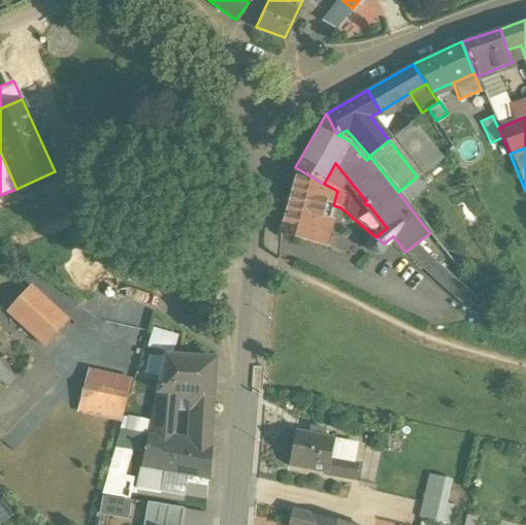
[(323,184),(295,167),(277,231),(323,243),(324,239),(328,240),(330,234),(326,233),(333,205),(337,191),(324,184),(323,184)]
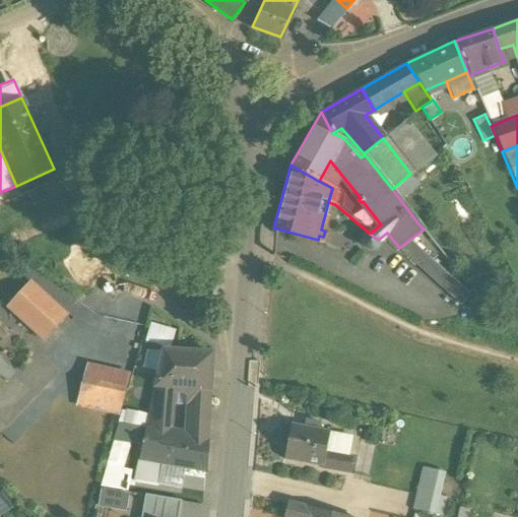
[(469,294),(409,240),(399,248),(460,304),(469,294)]
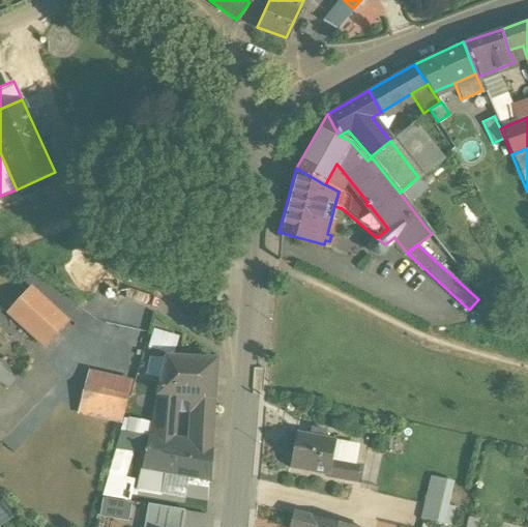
[(66,321),(30,287),(7,311),(45,345),(66,321)]
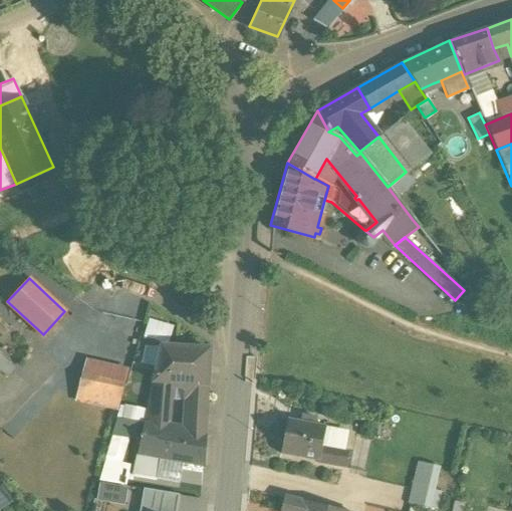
[(144,335),(168,339),(171,321),(147,317),(144,335)]
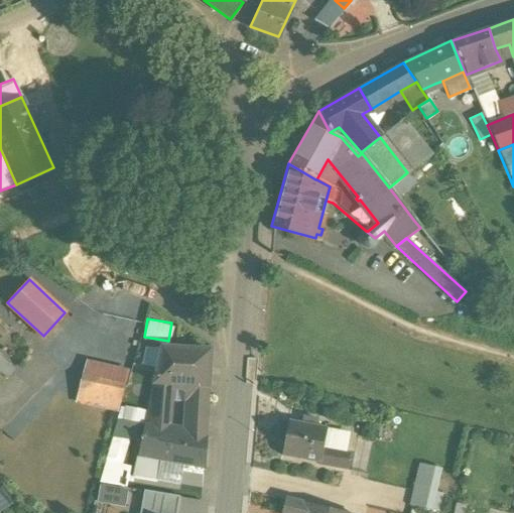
[(209,350),(160,347),(152,383),(170,384),(187,385),(207,386),(209,350)]
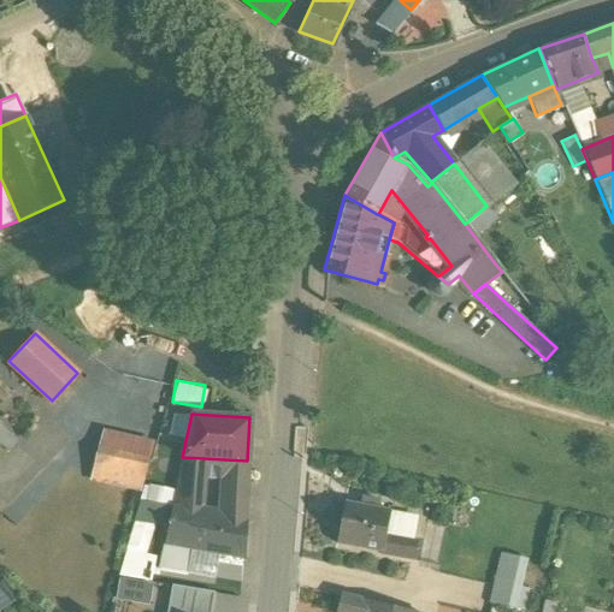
[(143,489),(155,438),(105,426),(93,477),(143,489)]
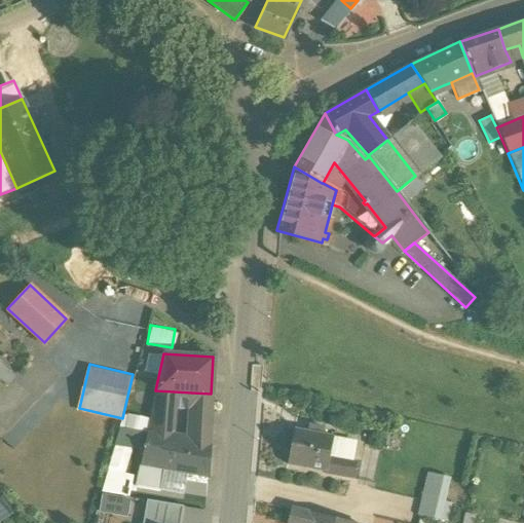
[(174,391),(155,390),(151,413),(150,418),(167,422),(174,391)]
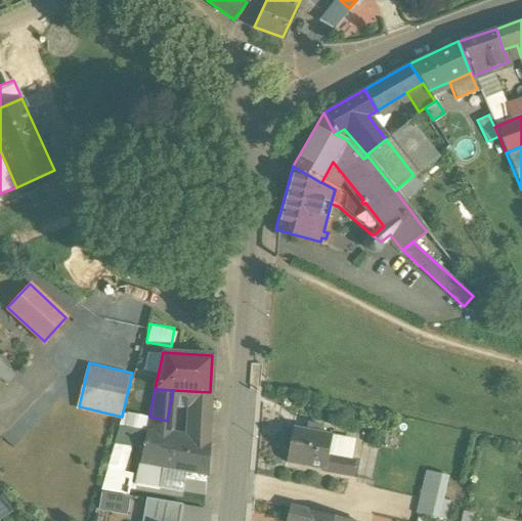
[(210,392),(190,391),(188,425),(208,426),(210,392)]
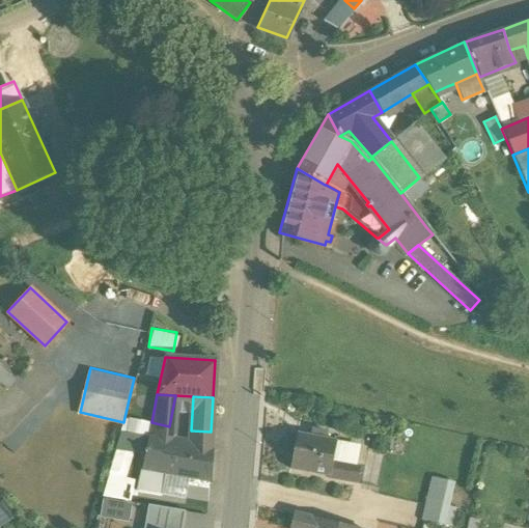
[(152,417),(140,415),(136,434),(148,436),(151,422),(152,417)]
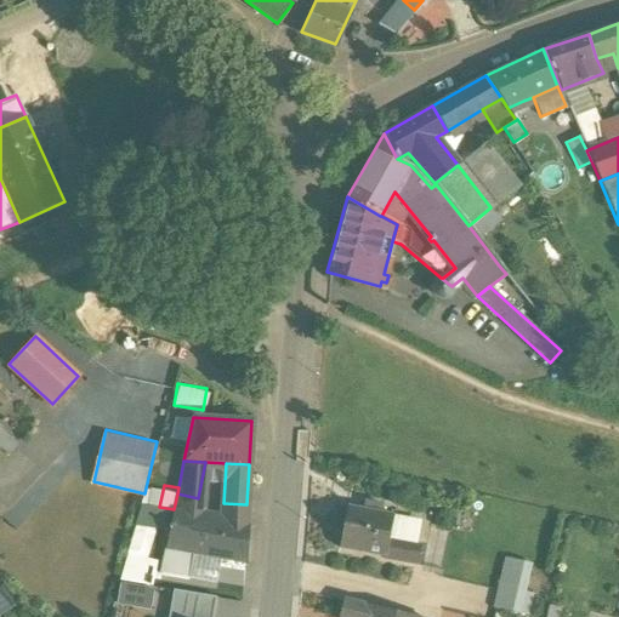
[(198,498),(177,493),(174,509),(194,513),(198,498)]
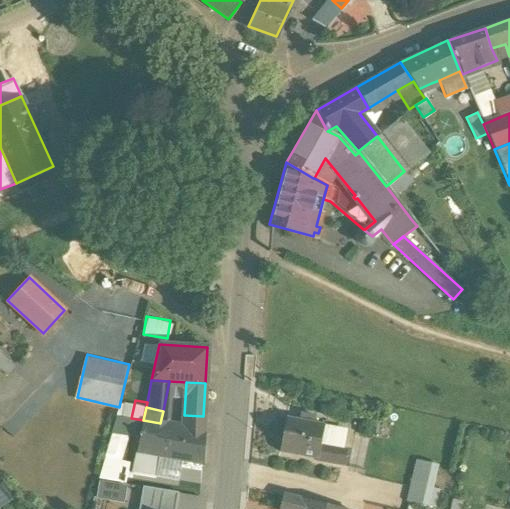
[(313,415),(303,413),(302,420),(285,417),(279,451),(317,458),(319,443),(323,424),(311,422),(313,415)]
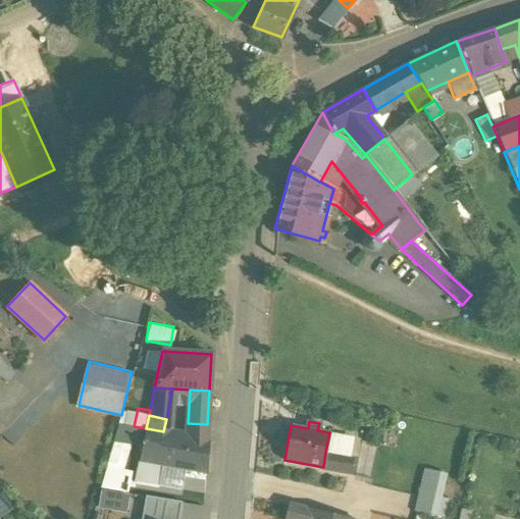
[(163,431),(146,428),(139,460),(187,468),(204,470),(205,439),(163,431)]
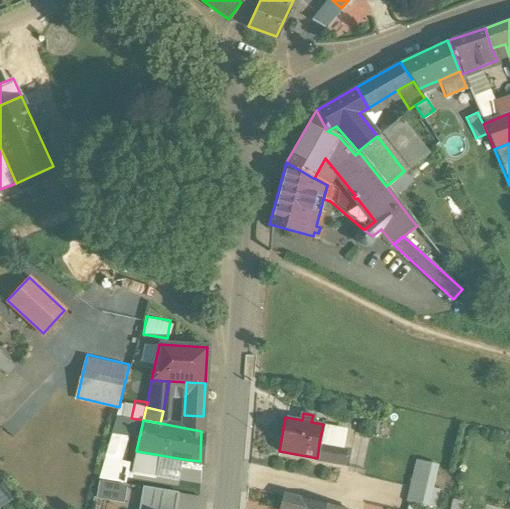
[(345,448),(319,443),(317,458),(317,460),(342,465),(345,448)]
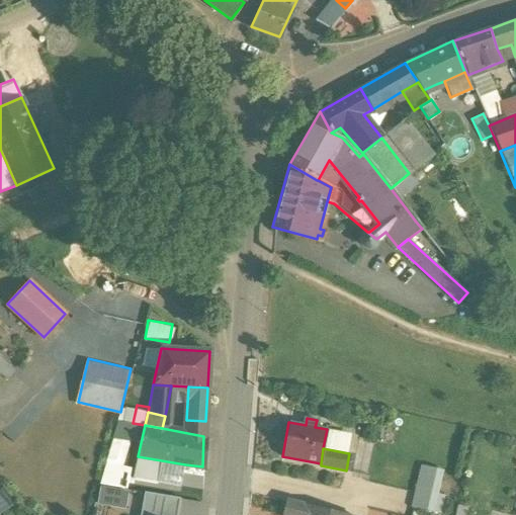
[(185,464),(138,456),(134,477),(181,486),(185,464)]
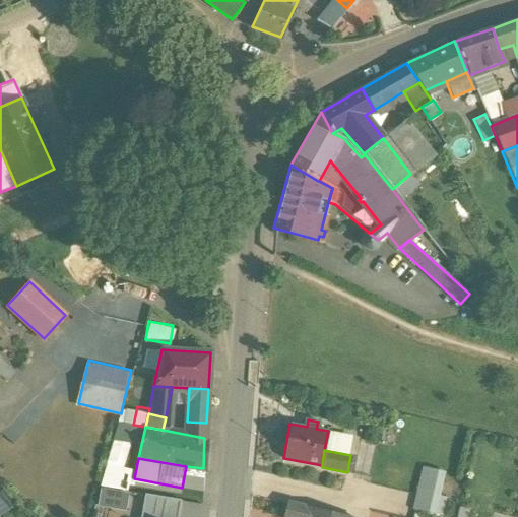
[(442,472),(422,467),(412,507),(439,513),(443,496),(437,495),(442,472)]
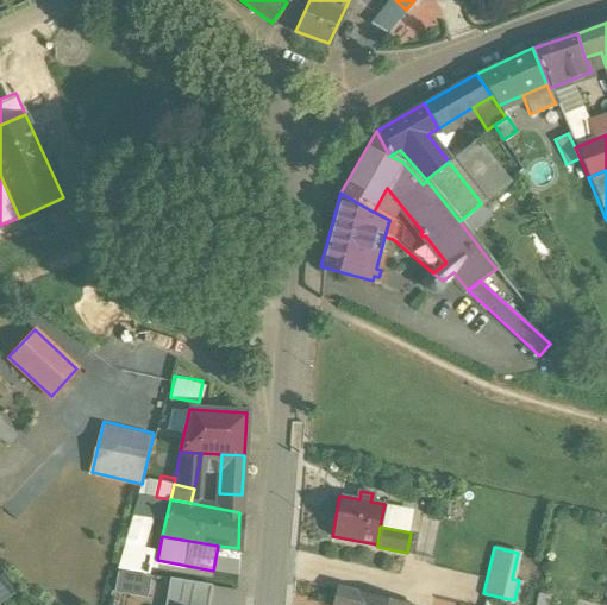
[(119,567),(114,588),(148,594),(151,573),(119,567)]
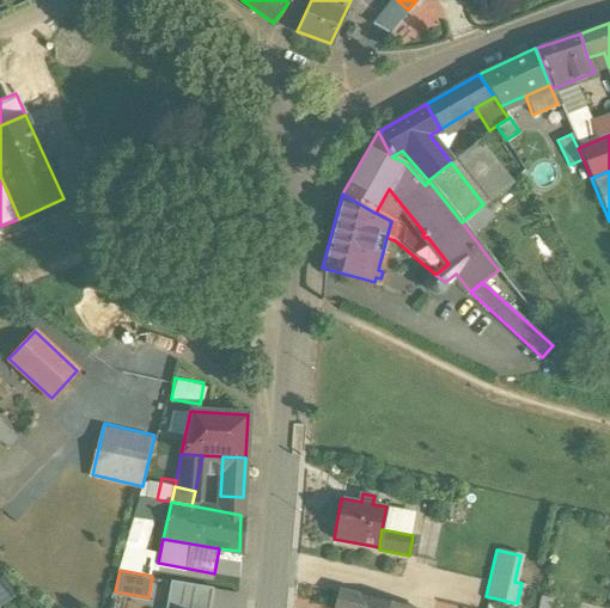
[(165,607),(207,607),(211,587),(170,581),(165,607)]
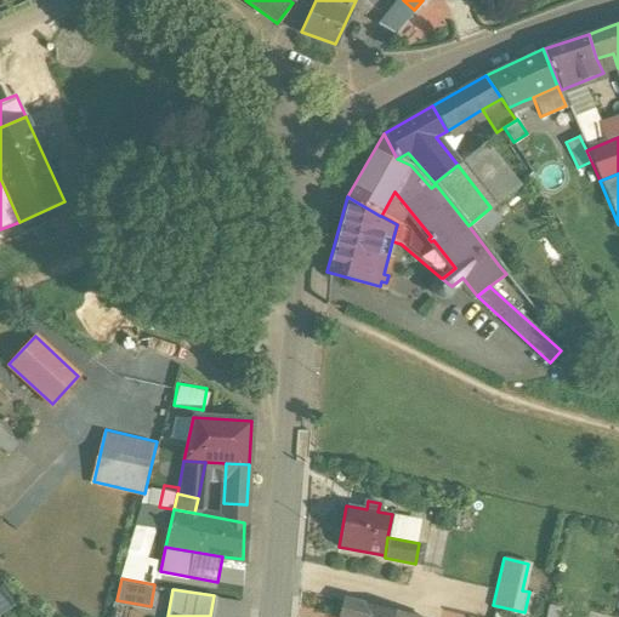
[(414,616),(342,600),(338,616),(414,616)]
